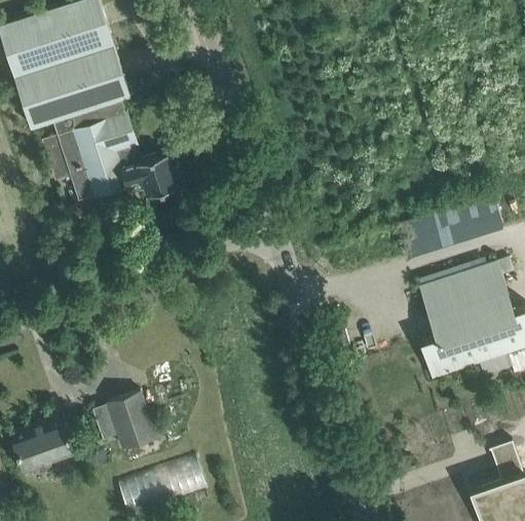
[(159,193),(162,192),(163,197),(183,191),(177,170),(171,172),(165,155),(142,162),(126,114),(125,115),(120,100),(129,97),(98,0),(80,0),(0,26),(0,37),(30,129),(50,123),(54,138),(39,142),(52,183),(71,177),(78,201),(127,187),(126,185),(142,181),(146,196),(159,192),(159,193)]
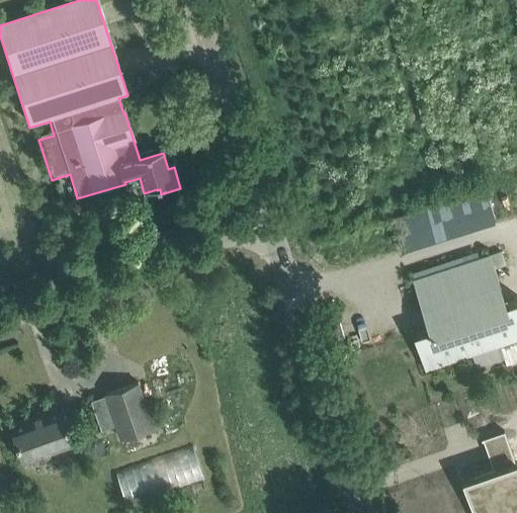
[(485,194),(392,224),(401,252),(493,223),(485,194)]
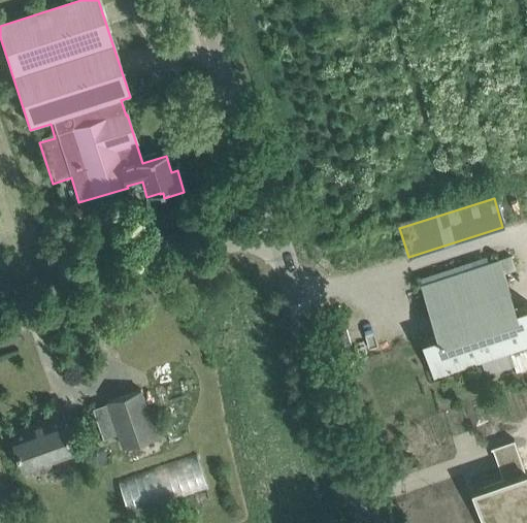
[(526,311),(514,316),(501,276),(513,273),(509,261),(497,264),(439,283),(420,289),(437,340),(422,346),(433,381),(453,374),(526,350),(526,311)]
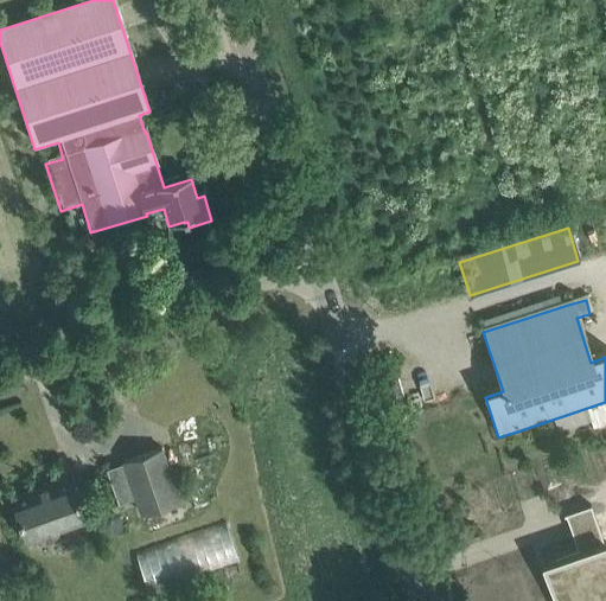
[(123,466),(123,467),(136,503),(141,519),(179,506),(160,453),(123,466)]
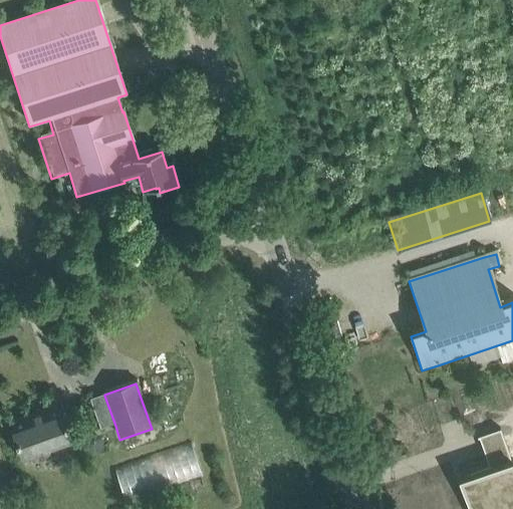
[(22,463),(74,445),(61,409),(9,427),(13,435),(7,438),(14,456),(19,454),(22,463)]
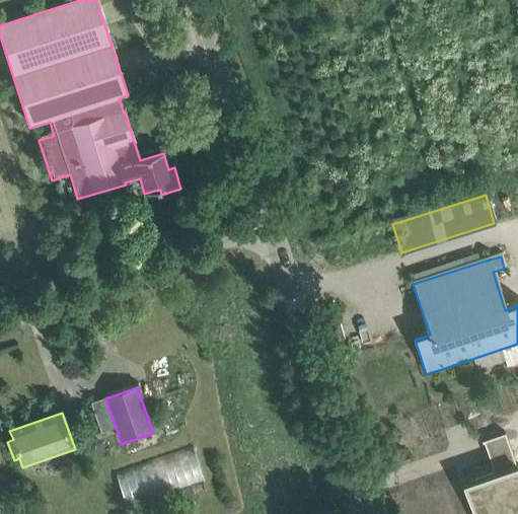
[(517,513),(517,444),(486,454),(503,513),(517,513)]
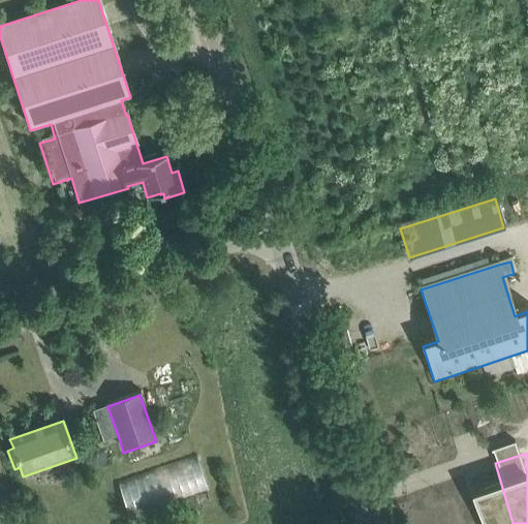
[(126,514),(207,493),(200,465),(120,486),(126,514)]
